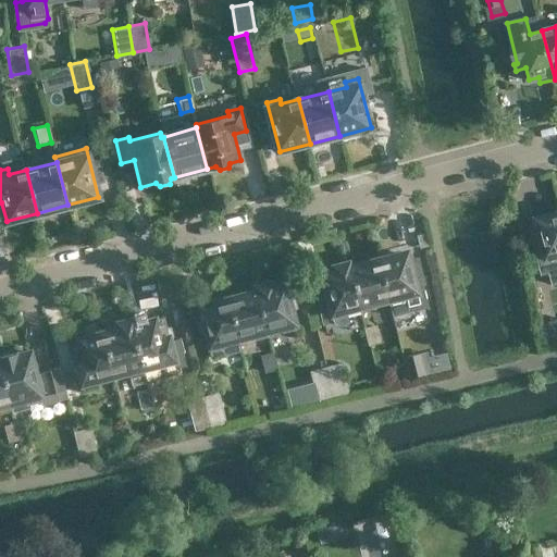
[(556,212),(545,215),(545,218),(536,220),(549,270),(556,268),(556,212)]
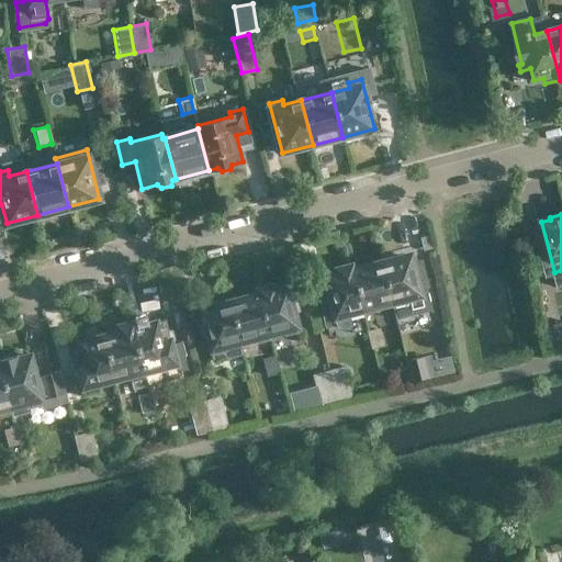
[(378,260),(390,305),(406,301),(407,306),(422,302),(417,285),(419,284),(415,267),(413,267),(409,256),(398,259),(393,256),(378,260)]
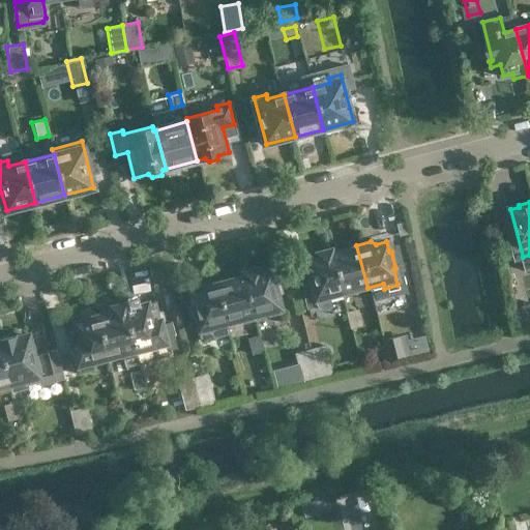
[(355,291),(367,288),(356,245),(345,248),(343,253),(333,255),(344,294),(345,298),(357,295),(355,291)]
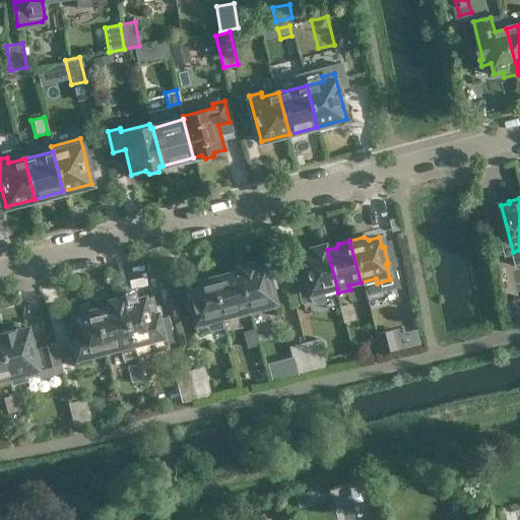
[(337,288),(327,250),(326,251),(325,247),(312,250),(313,254),(307,255),(305,256),(304,257),(303,258),(302,260),(302,262),(304,268),(295,270),(304,303),(312,300),(313,301),(313,303),(314,303),(316,304),(317,305),(319,305),(320,305),(321,304),(323,304),(324,303),(325,301),(325,300),(325,298),(325,297),(324,291),(337,288)]
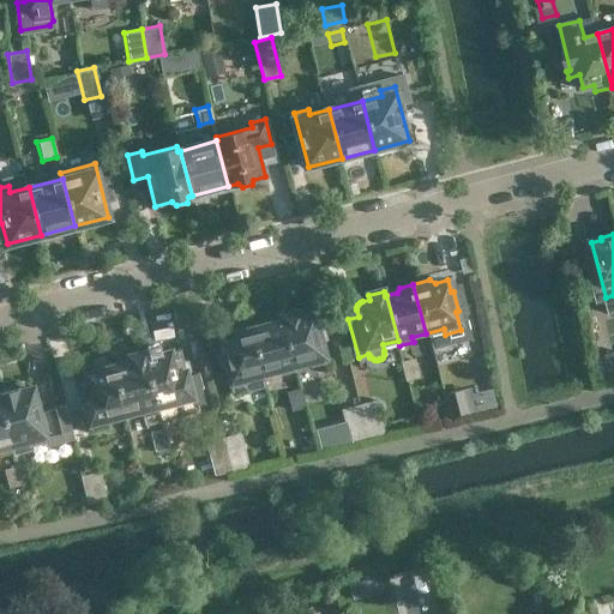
[(282,323),(294,367),(309,363),(311,368),(326,365),(323,345),(324,345),(319,325),(317,326),(314,314),(300,318),(299,313),(284,317),(286,321),(282,323)]
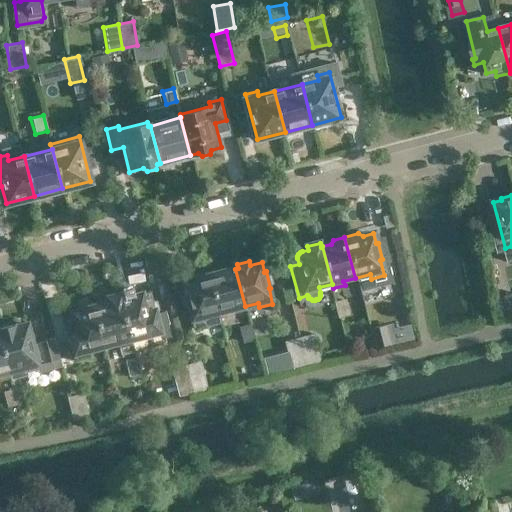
[(208,272),(219,313),(233,310),(234,314),(246,311),(245,306),(235,269),(224,272),(221,269),(208,272)]
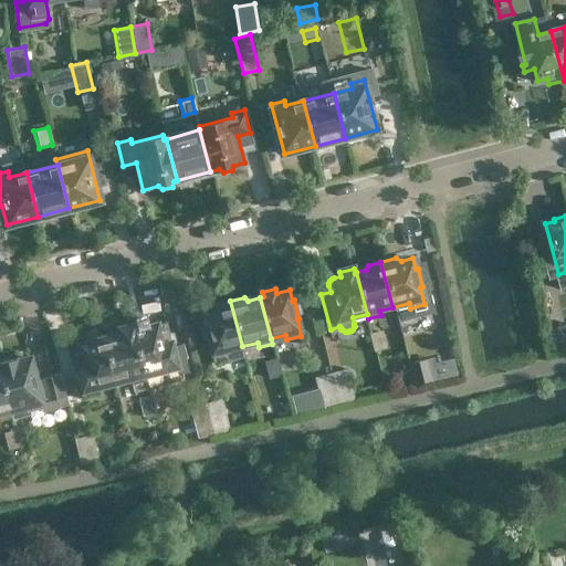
[(228,349),(242,346),(230,301),(218,304),(215,308),(203,312),(206,323),(203,324),(208,343),(210,342),(213,359),(229,356),(228,349)]
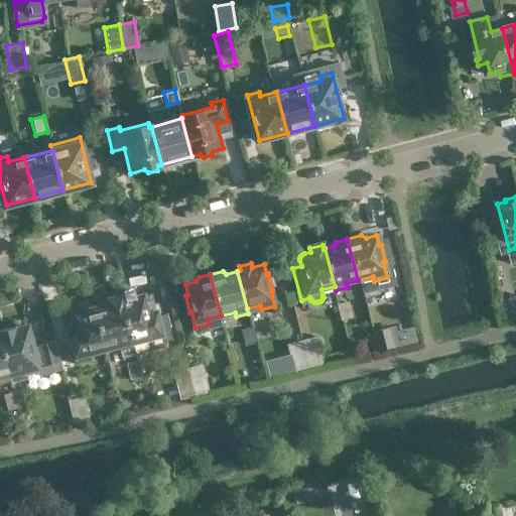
[(134,347),(135,347),(134,343),(147,339),(149,344),(162,340),(150,293),(136,297),(133,295),(121,298),(134,347)]
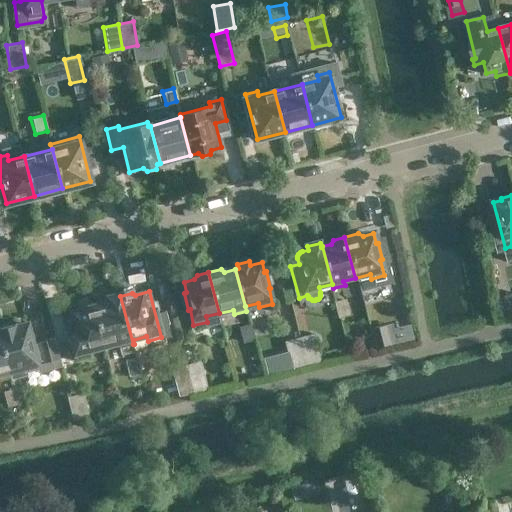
[(133,344),(120,296),(119,294),(109,296),(109,299),(93,303),(104,347),(117,343),(120,355),(135,350),(134,344),(133,344)]
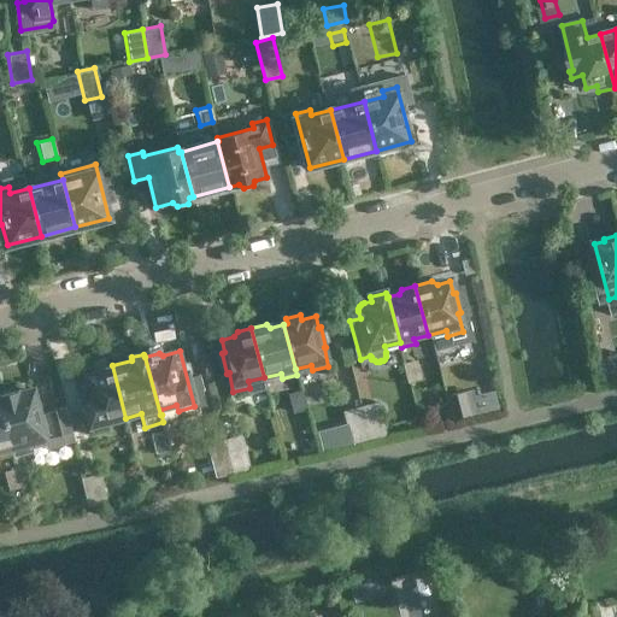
[(404,364),(410,383),(423,380),(418,360),(404,364)]
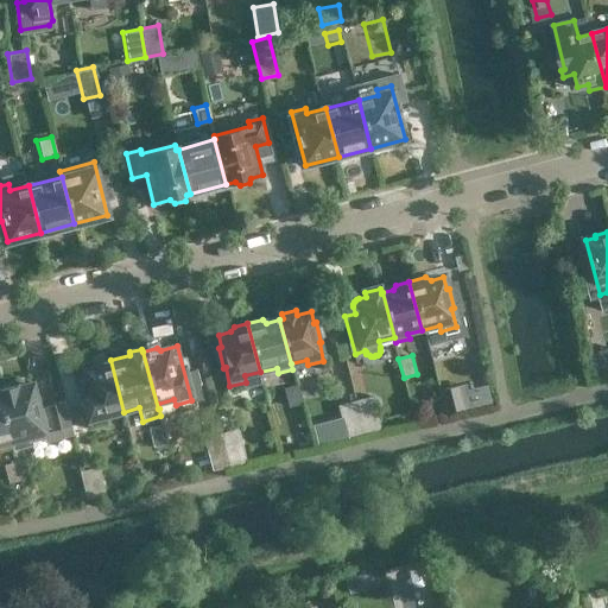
[(106,417),(124,412),(111,360),(96,363),(94,368),(77,372),(92,426),(107,422),(106,417)]
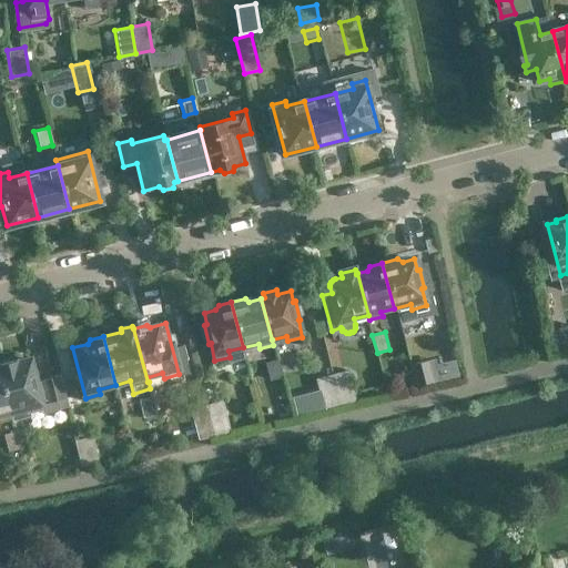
[(445,351),(429,355),(437,383),(452,378),(445,351)]
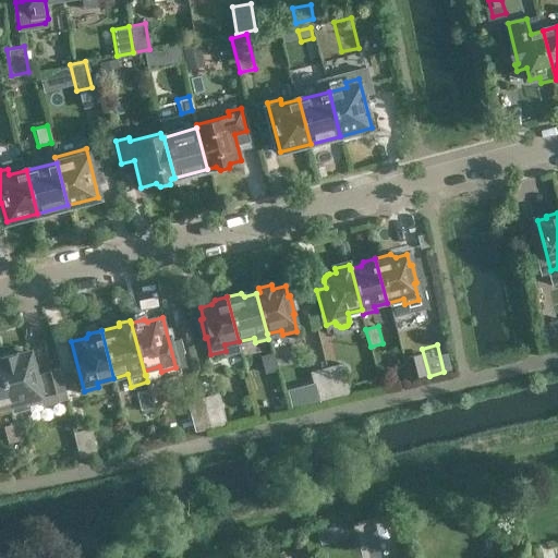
[(277,370),(271,352),(261,355),(265,372),(277,370)]
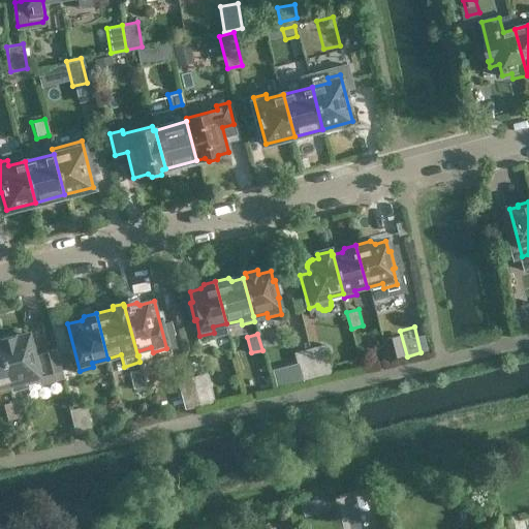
[(34,356),(28,335),(16,338),(14,335),(0,339),(0,341),(11,389),(12,392),(28,389),(27,385),(39,382),(39,385),(64,379),(57,351),(48,354),(48,352),(34,356)]
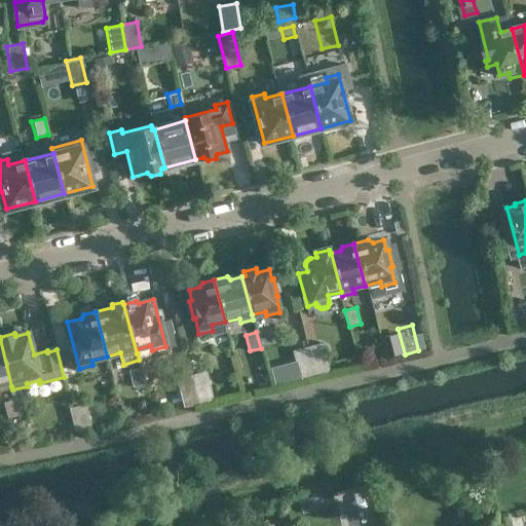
[(401,353),(396,334),(382,337),(387,358),(401,353)]
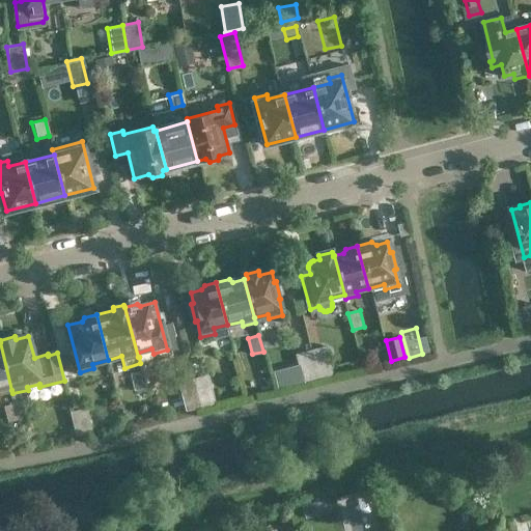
[(0,392),(11,390),(0,342),(0,392)]
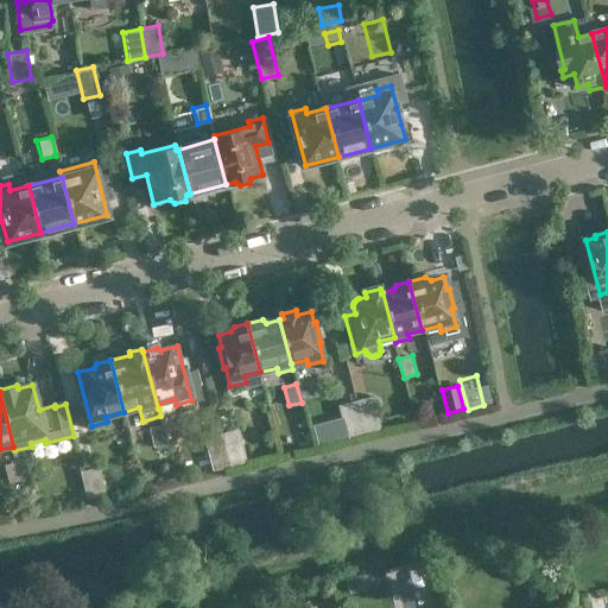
[(355,399),(363,432),(381,429),(372,394),(355,399)]
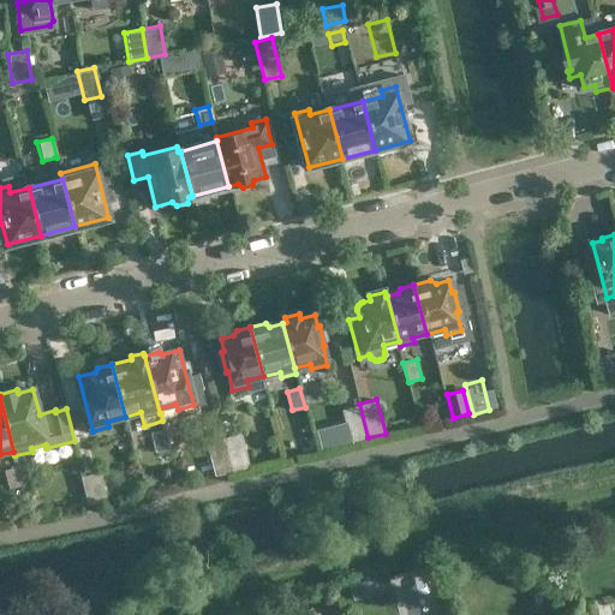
[(368,437),(359,404),(342,407),(352,442),(368,437)]
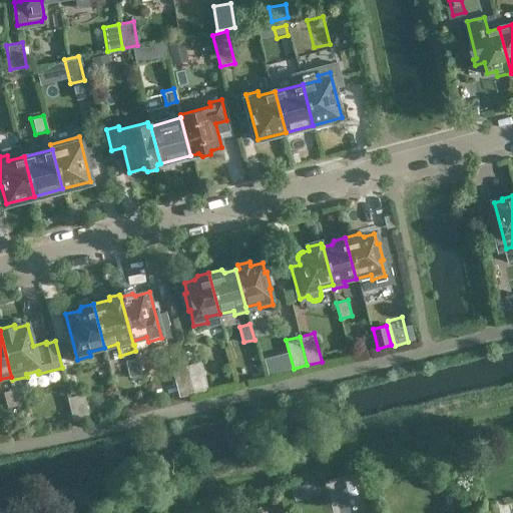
[(139,375),(134,358),(123,361),(127,378),(139,375)]
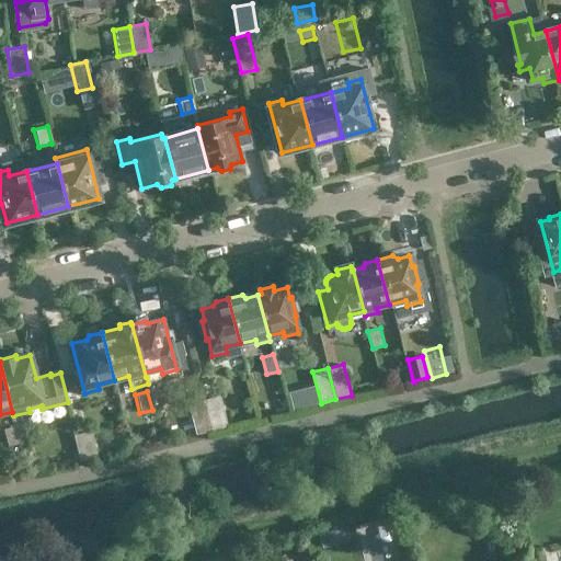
[(203,398),(204,402),(212,428),(228,425),(219,393),(203,398)]
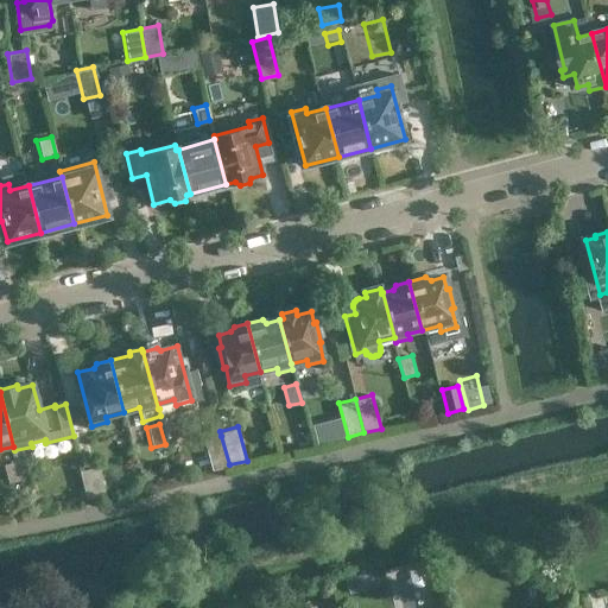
[(229,464),(221,436),(204,441),(211,469),(229,464)]
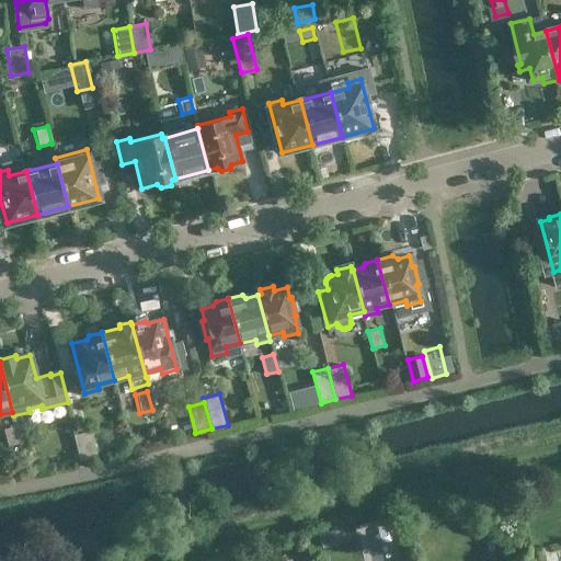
[(20,444),(15,426),(3,430),(7,447),(20,444)]
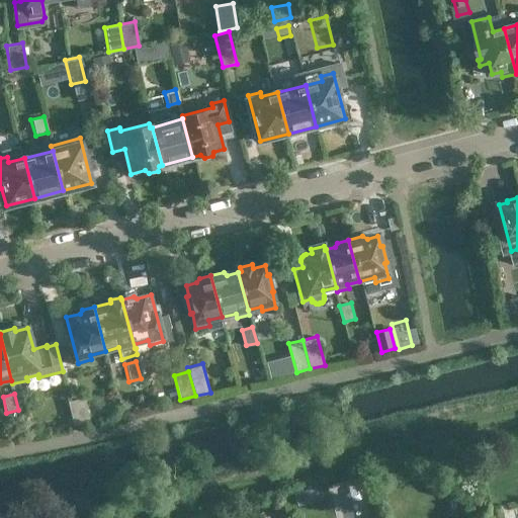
[(68,400),(74,425),(91,421),(84,395),(68,400)]
